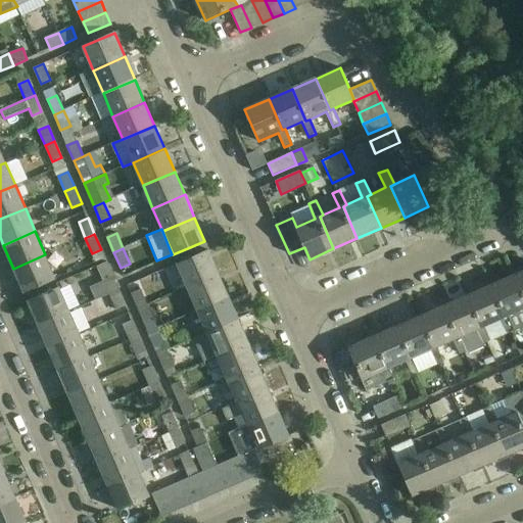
[(177,264),(187,288),(219,274),(208,250),(177,264)]
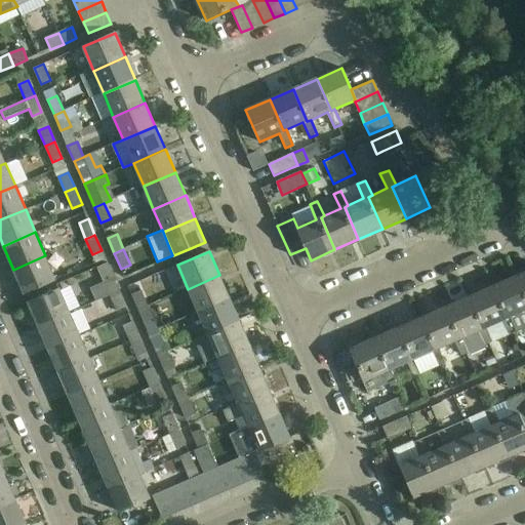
[(55,279),(45,255),(13,270),(24,293),(55,279)]
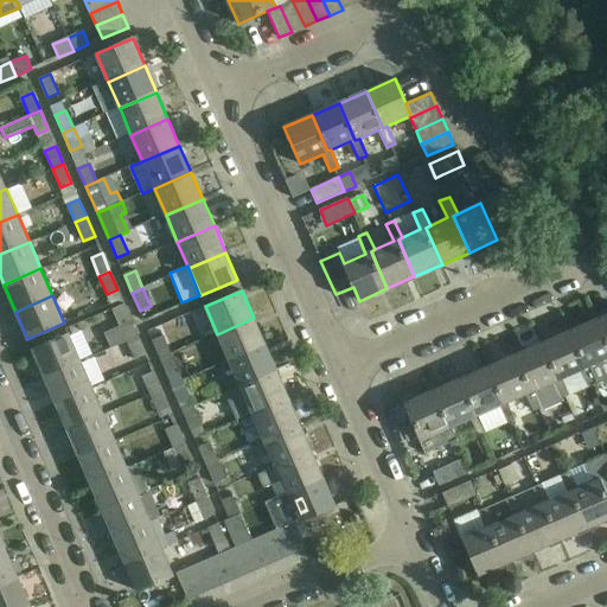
[(138,337),(131,319),(125,305),(113,310),(120,324),(127,342),(138,337)]
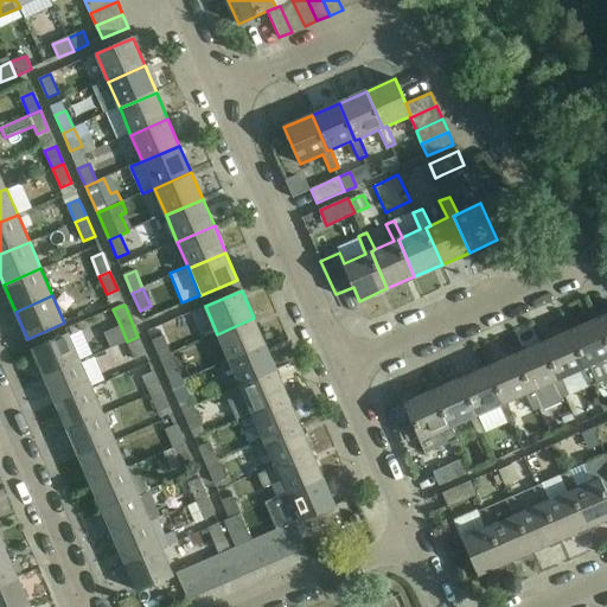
[(606,314),(596,319),(606,344),(606,314)]
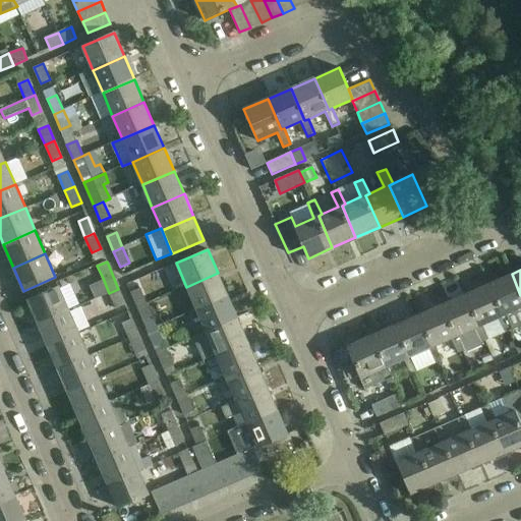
[(228,296),(218,273),(186,287),(196,309),(228,296)]
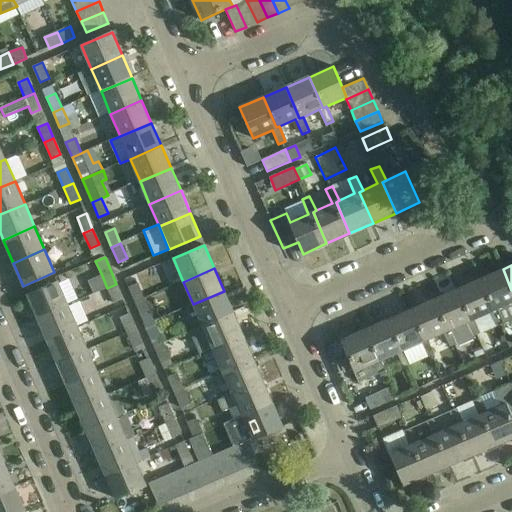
[(511,290),(503,269),(480,280),(493,311),(489,313),(496,327),(511,319),(511,290)]
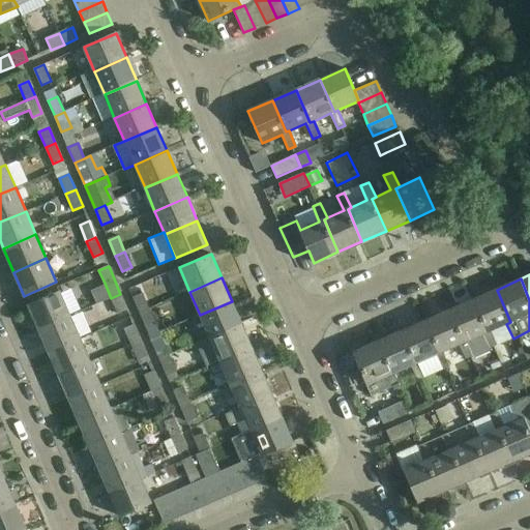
[(487,332),(482,334),(490,349),(497,346),(491,330),(506,324),(510,322),(497,290),(473,300),(487,332)]
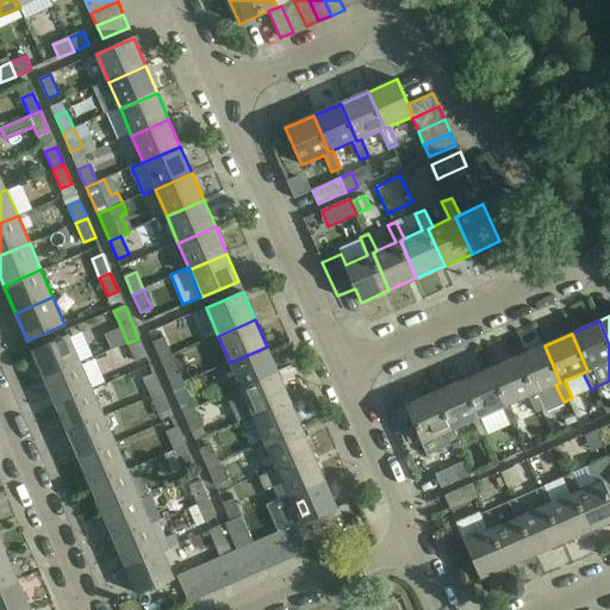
[(32,352),(44,379),(81,363),(69,335),(32,352)]
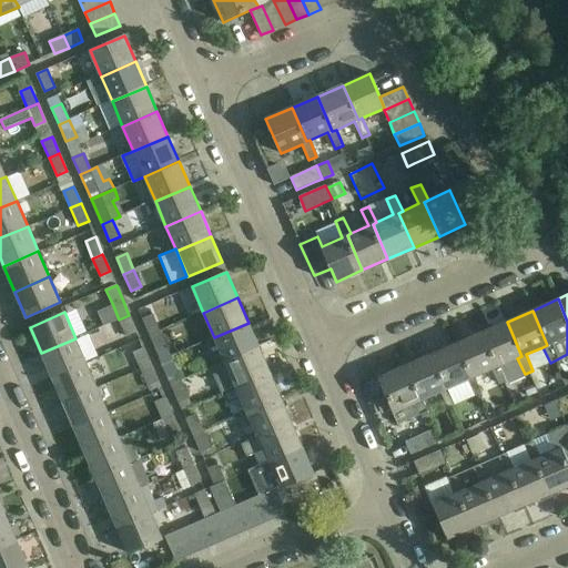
[(189,318),(199,341),(212,334),(201,313),(189,318)]
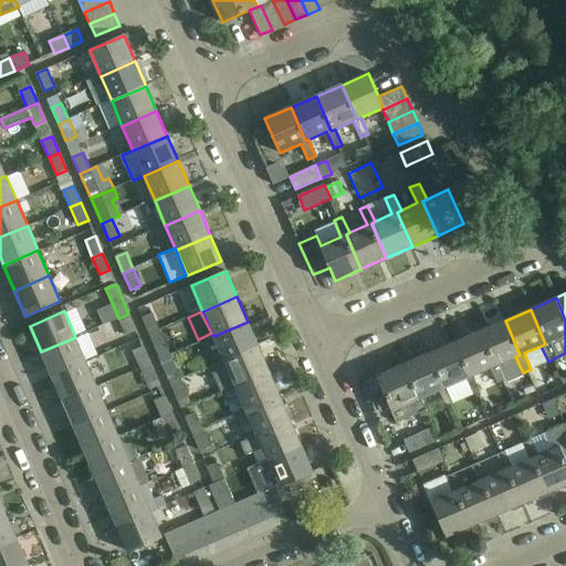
[(143,317),(149,334),(160,329),(153,313),(143,317)]
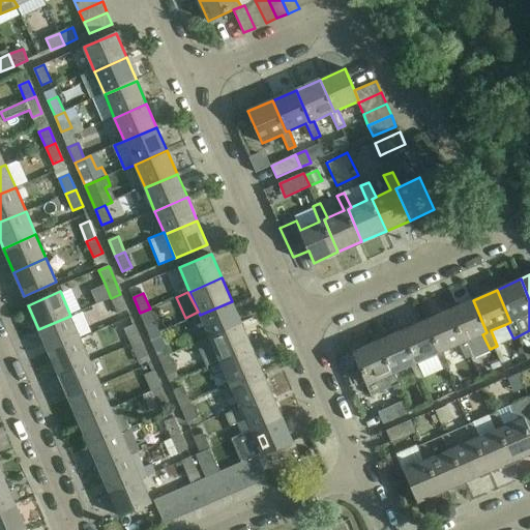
[(127,310),(120,294),(111,298),(118,314),(127,310)]
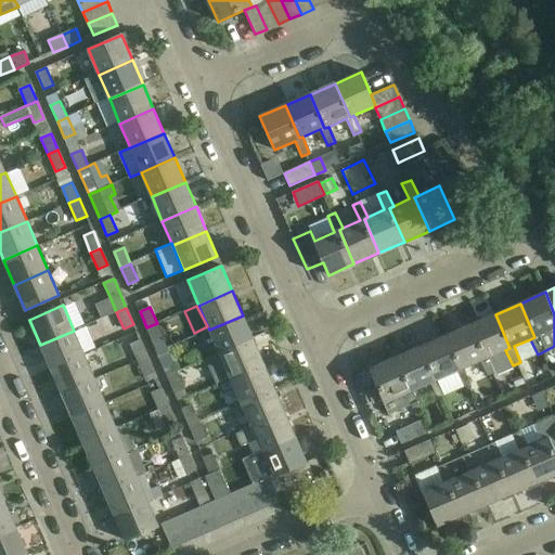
[(495,314),(469,325),(485,359),(480,361),(488,376),(495,373),(489,357),(505,350),(510,348),(495,314)]
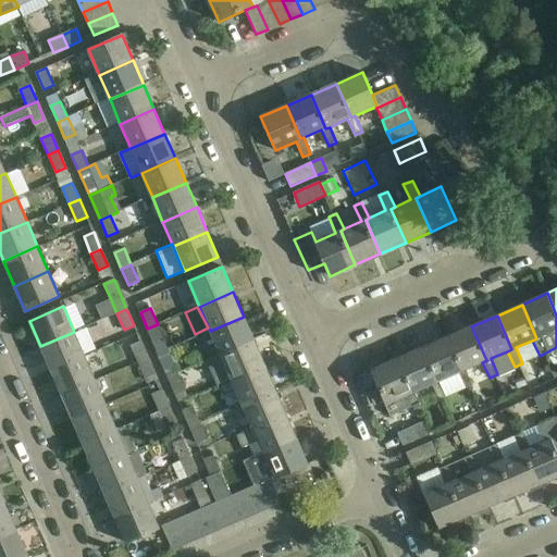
[(244,317),(210,331),(221,356),(255,341),(244,317)]
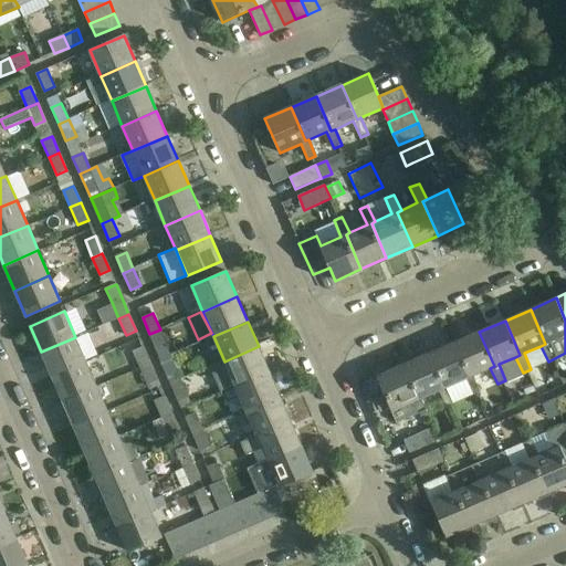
[(167,347),(160,329),(149,334),(157,352),(167,347)]
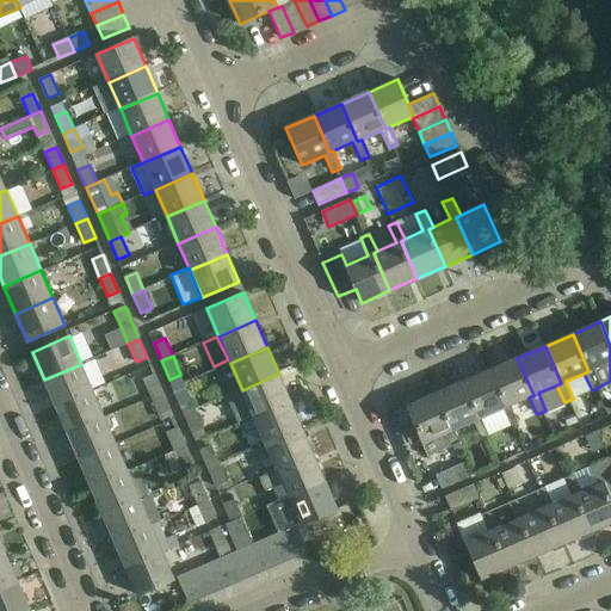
[(534,395),(517,358),(489,370),(506,407),(500,409),(510,426),(518,423),(511,406),(529,397),(534,395)]
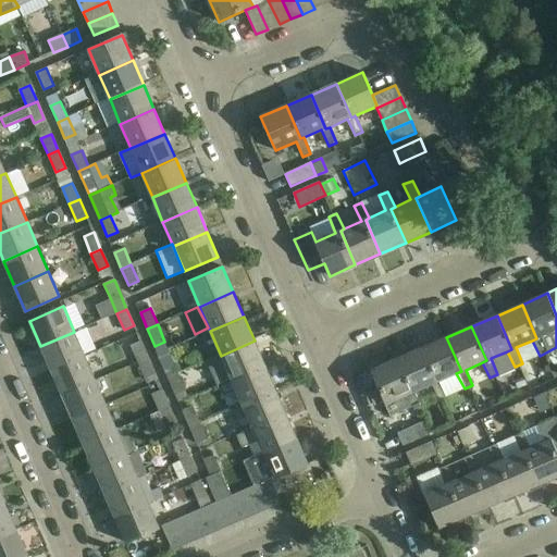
[(51,371),(85,356),(74,332),(40,346),(51,371)]
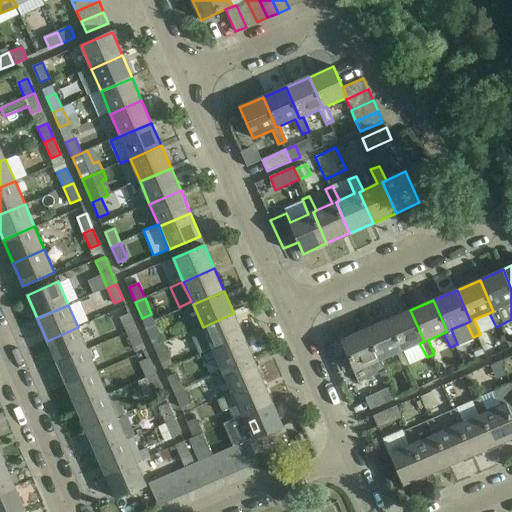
[(424,341),(410,310),(387,320),(401,351),(396,353),(403,367),(411,364),(404,350),(419,343),(424,341)]
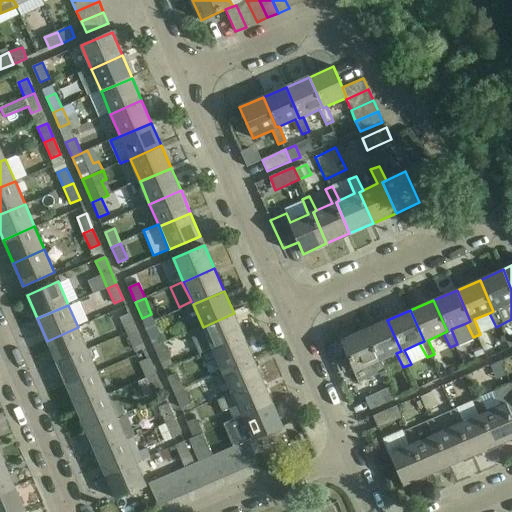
[(244,336),(234,313),(203,327),(213,349),(244,336)]
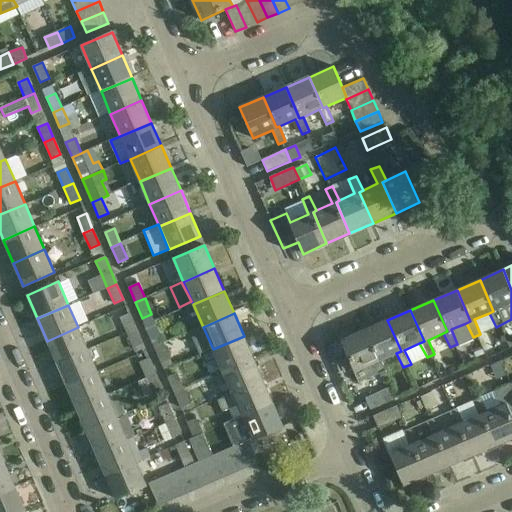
[(127,333),(136,329),(129,314),(120,318),(127,333)]
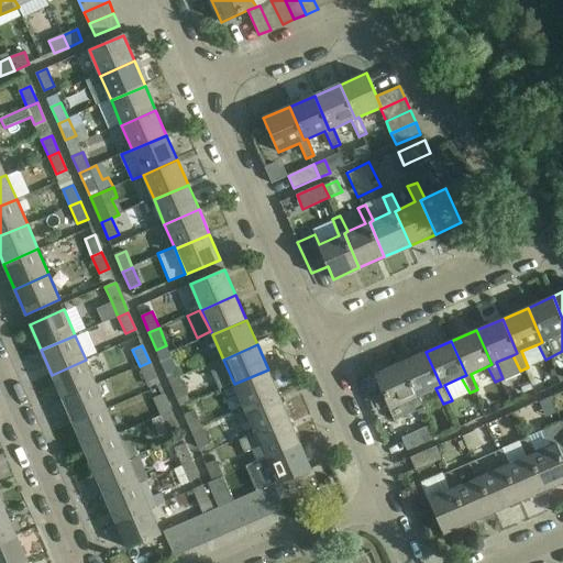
[(419,396),(435,388),(441,386),(426,352),(400,363),(416,398),(410,400),(416,412),(417,411),(419,415),(426,411),(419,396)]
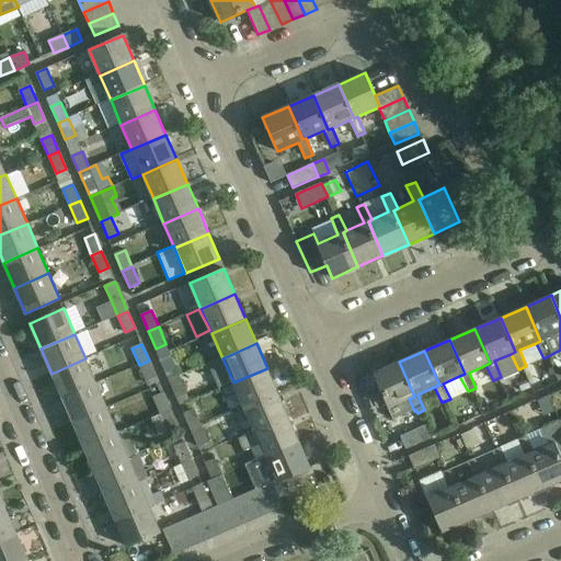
[(159,356),(170,381),(180,377),(169,352),(159,356)]
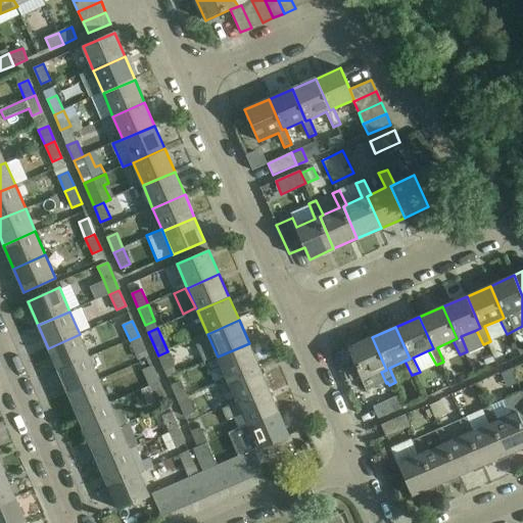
[(58,371),(90,358),(80,334),(48,348),(58,371)]
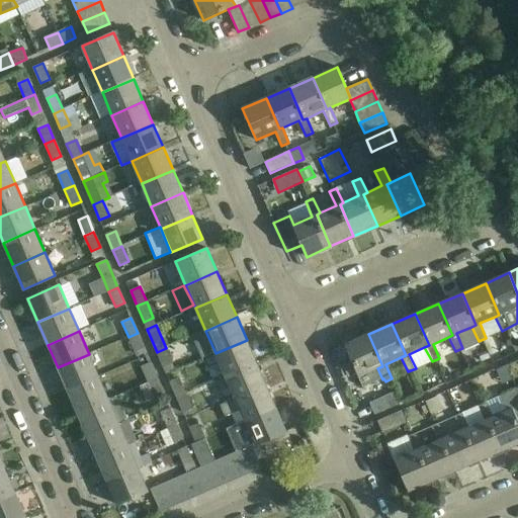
[(128,337),(137,356),(146,352),(138,333),(128,337)]
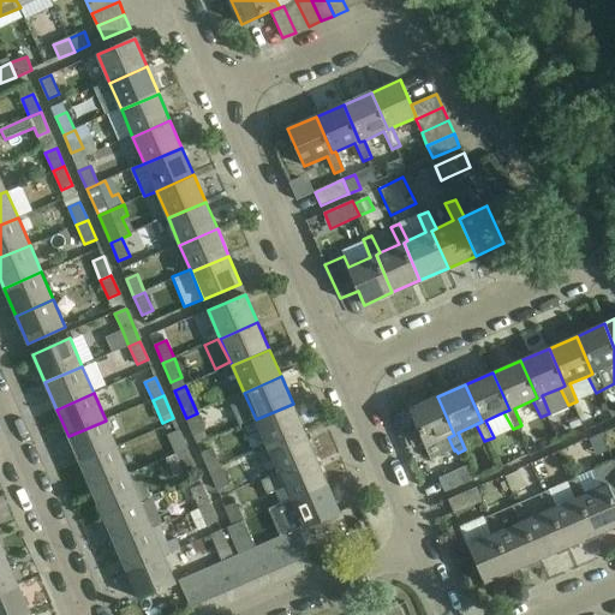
[(431,460),(454,451),(448,437),(454,435),(437,396),(408,410),(431,460)]
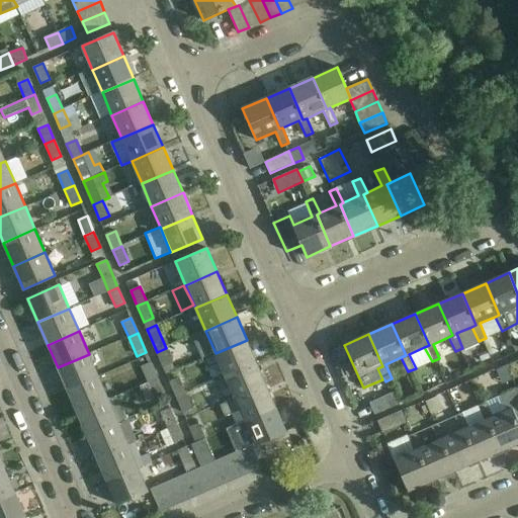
[(257,362),(247,340),(216,353),(225,376),(257,362)]
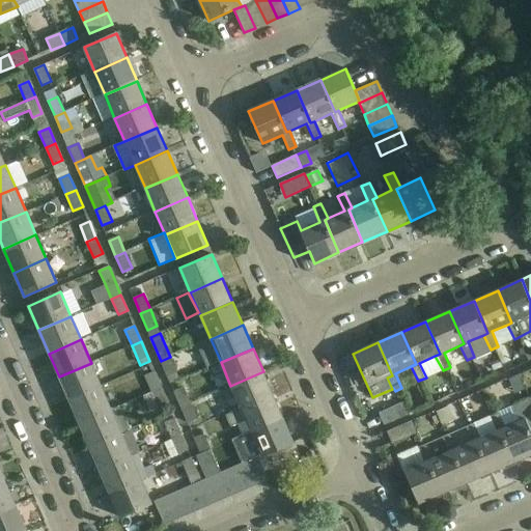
[(68,400),(102,386),(115,380),(105,357),(91,363),(59,376),(68,400)]
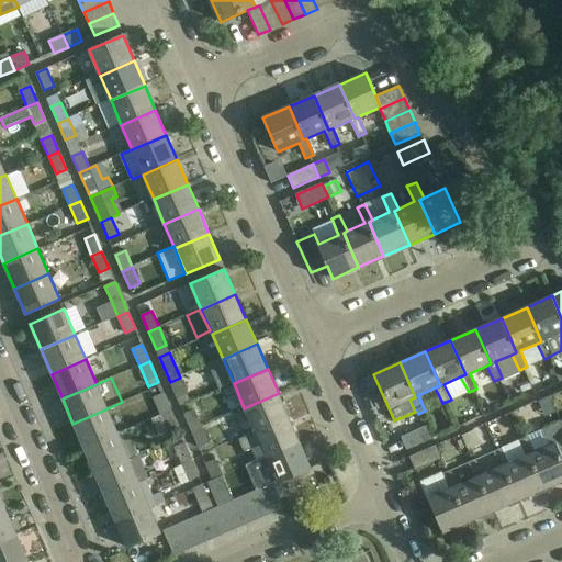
[(180,378),(170,382),(178,398),(188,394),(180,378)]
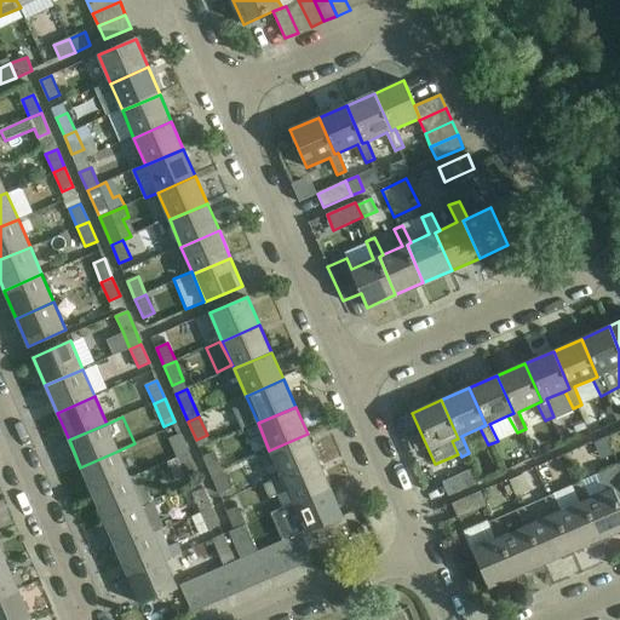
[(319,460),(308,434),(269,451),(281,477),(319,460)]
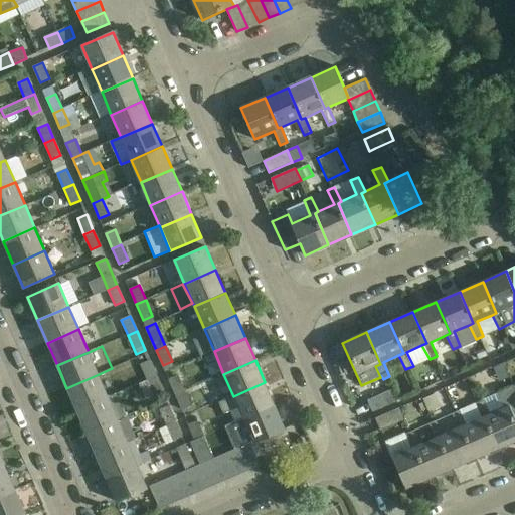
[(147,380),(156,376),(150,361),(141,365),(147,380)]
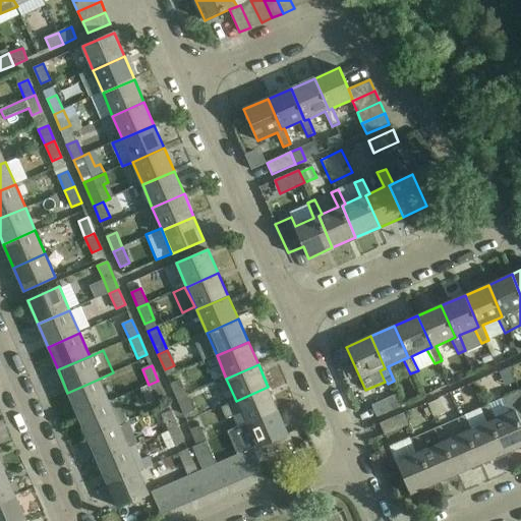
[(77,415),(109,402),(100,379),(67,393),(77,415)]
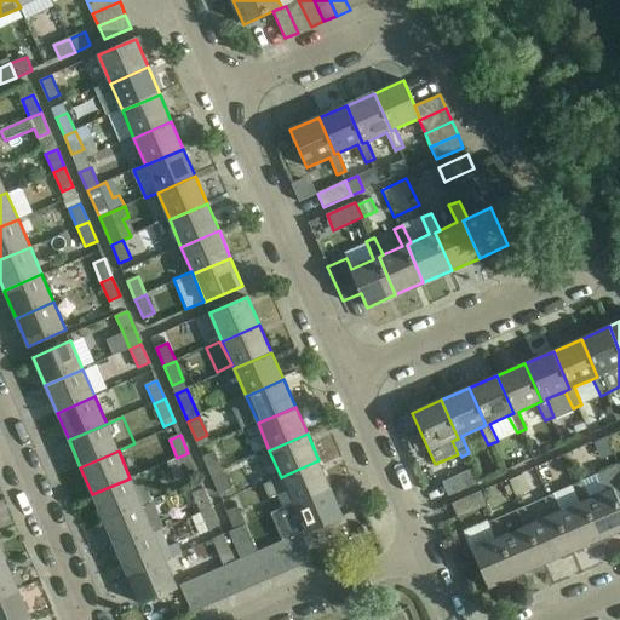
[(211,475),(223,470),(214,452),(204,457),(211,475)]
